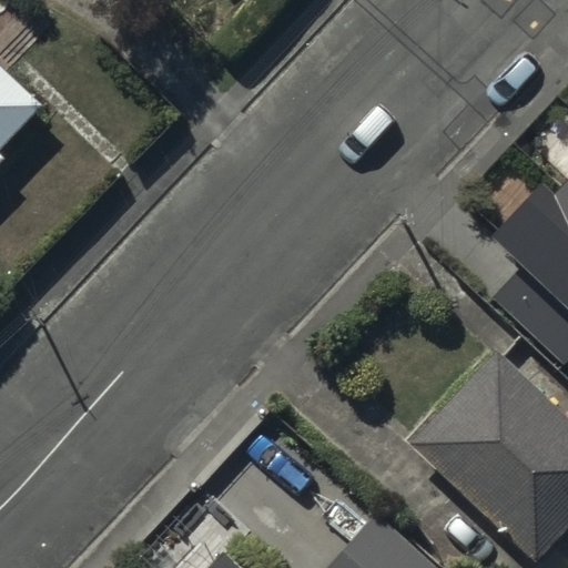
[(46,107),(0,63),(0,169),(9,160),(1,152),(46,107)]
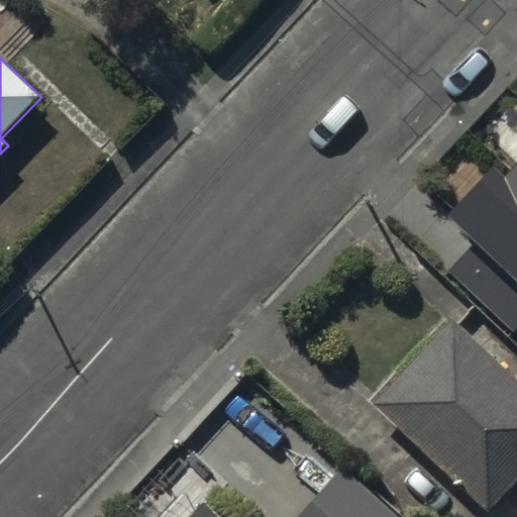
[(516,166),(505,179),(492,167),(448,212),(516,276),(516,166)]
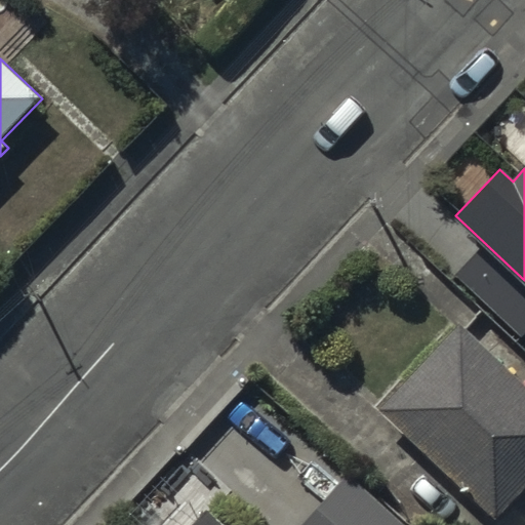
[(524,485),(524,387),(455,322),(374,409),(493,520),(524,485)]
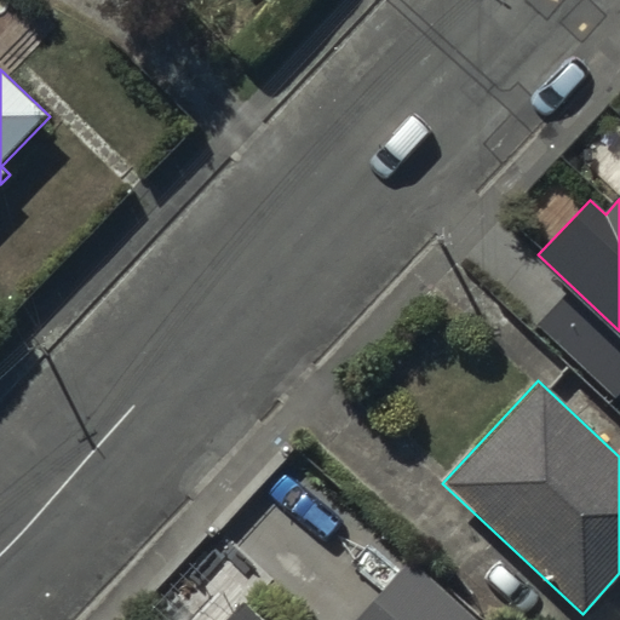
[(466,619),(407,567),(357,619),(466,619)]
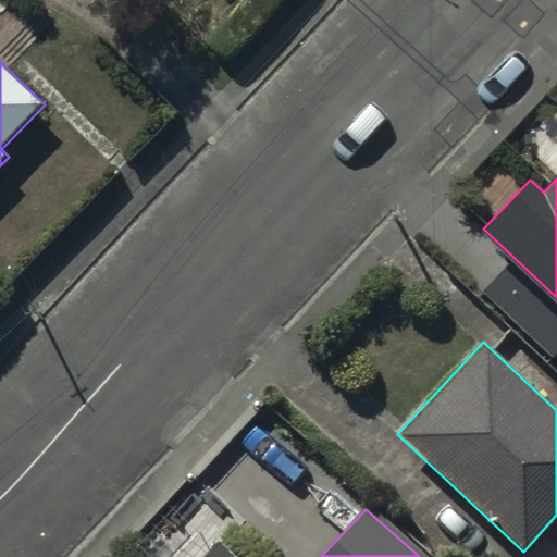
[(235,556),(219,541),(202,556),(235,556)]
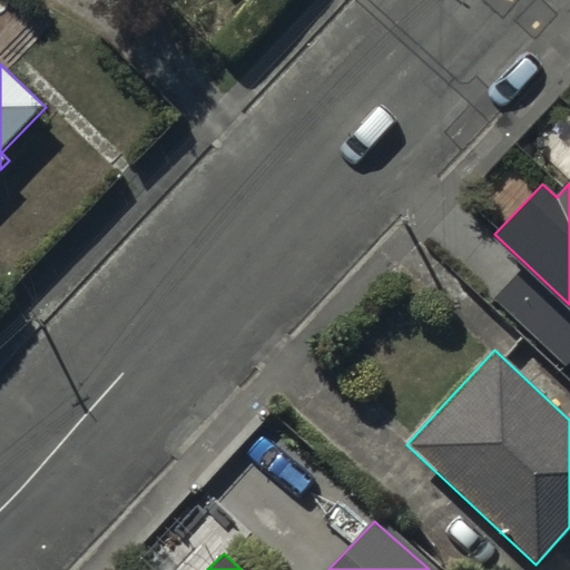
All buildings are outlined.
